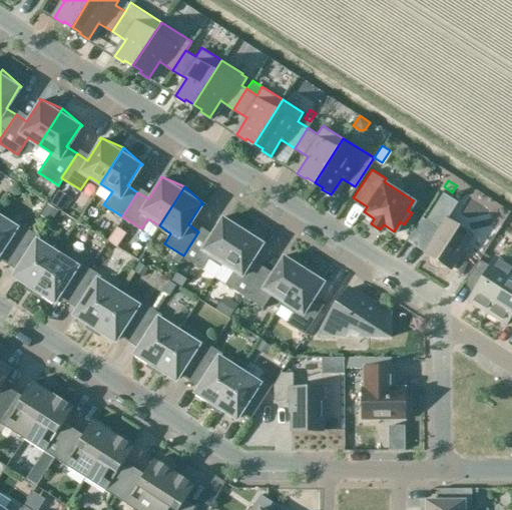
[(67,196),(57,189),(50,200),(60,207),(67,196)]
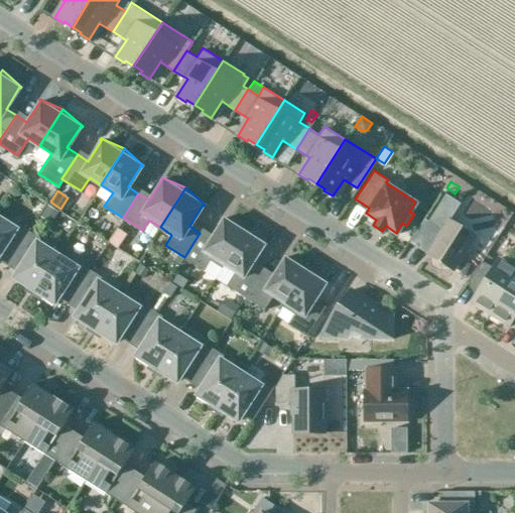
[(426,252),(454,269),(463,255),(467,248),(476,235),(449,219),(460,202),(445,191),(428,219),(441,228),(426,252)]
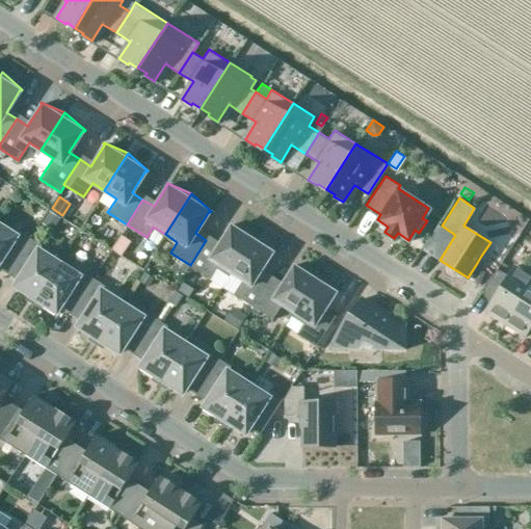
[(48,211),(42,221),(52,229),(59,217),(48,211)]
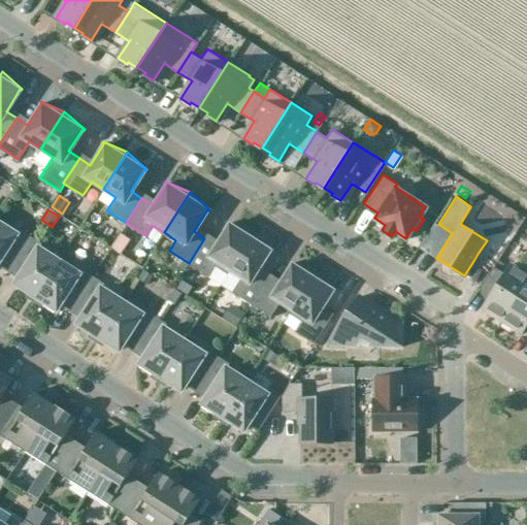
[(526,237),(526,221),(514,212),(505,225),(526,237)]
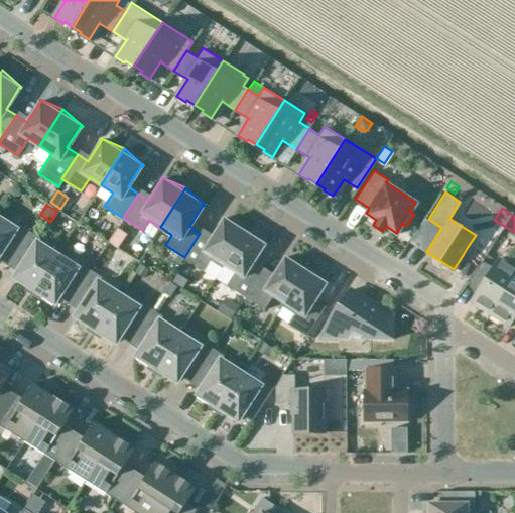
[(200,233),(184,257),(203,269),(210,259),(222,267),(224,263),(223,263),(246,227),(223,216),(223,217),(224,218),(210,239),(200,233)]
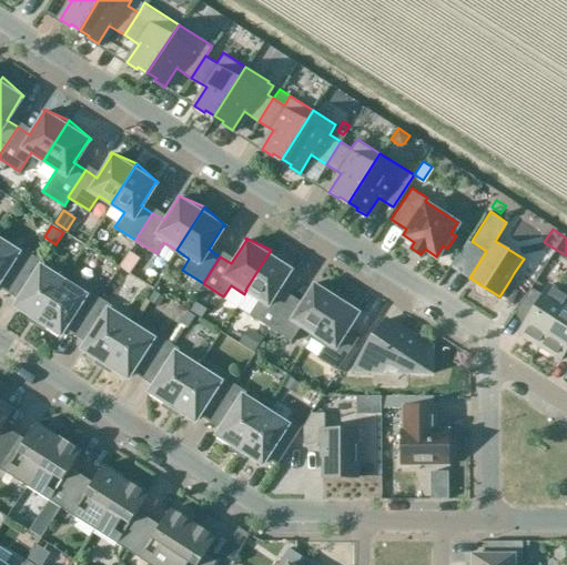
[(0,286),(7,291),(32,253),(19,244),(16,250),(0,240),(0,286)]
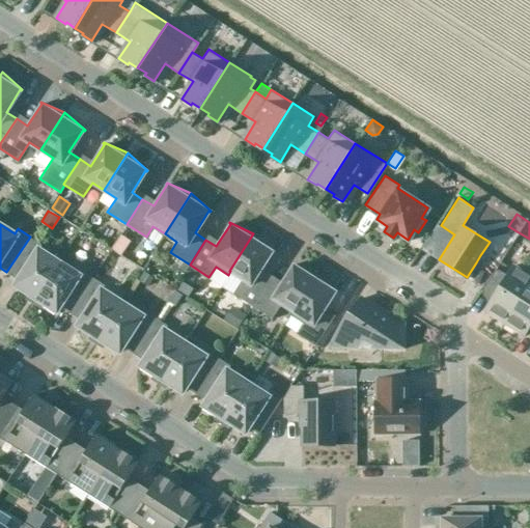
[(228,275),(221,285),(252,305),(269,279),(257,273),(272,251),(273,251),(274,250),(253,233),(229,271),(230,271),(228,275)]
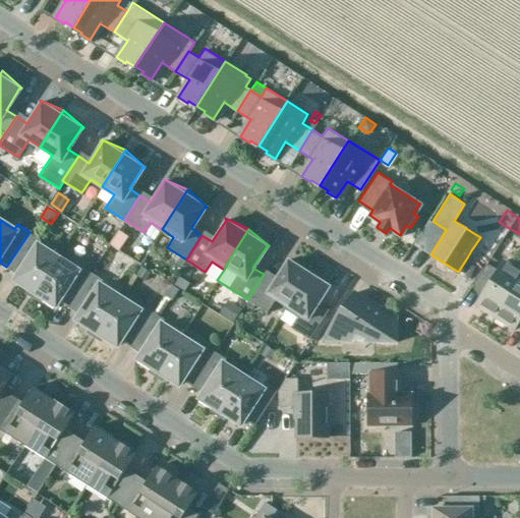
[(118,249),(127,236),(118,230),(110,243),(118,249)]
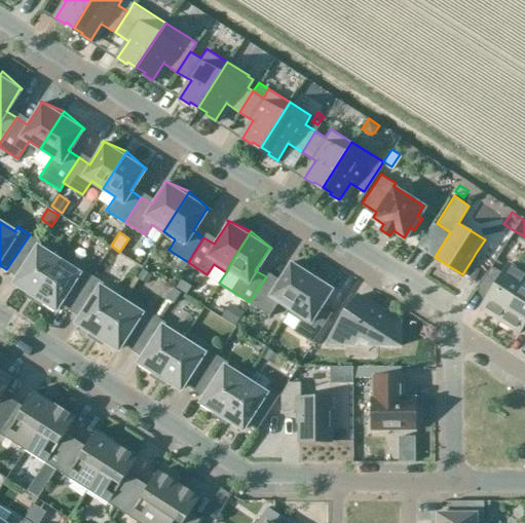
[(26,294),(32,298),(58,259),(37,247),(41,241),(30,234),(6,269),(17,275),(14,281),(29,290),(26,294)]
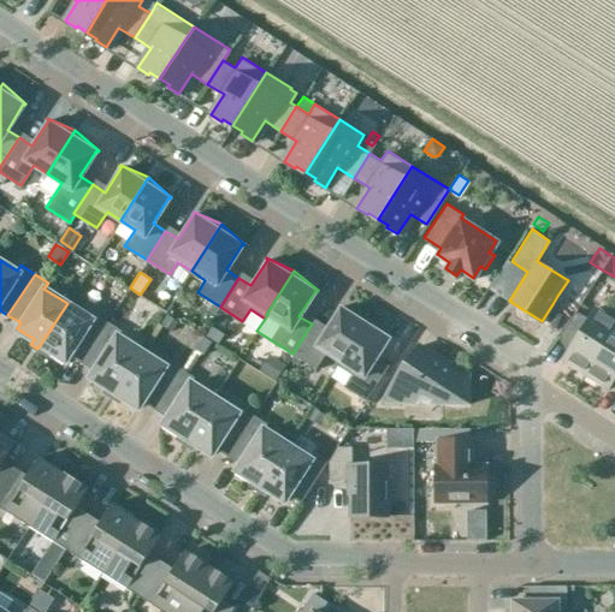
[(557,296),(553,304),(568,314),(573,306),(557,296)]
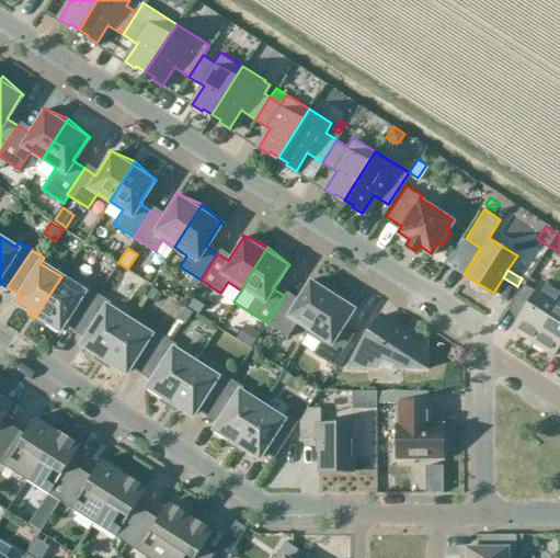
[(63,322),(73,330),(98,292),(86,284),(82,289),(61,276),(34,318),(42,322),(44,318),(59,328),(63,322)]
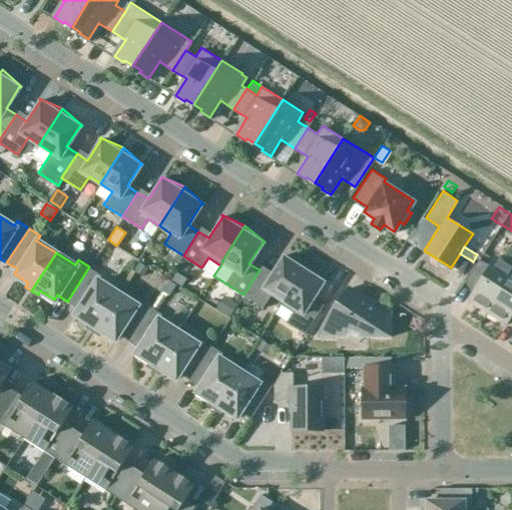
[(270,277),(260,270),(243,295),(263,307),(272,293),(283,300),(283,301),(306,264),(283,253),(282,255),(284,256),(270,277)]
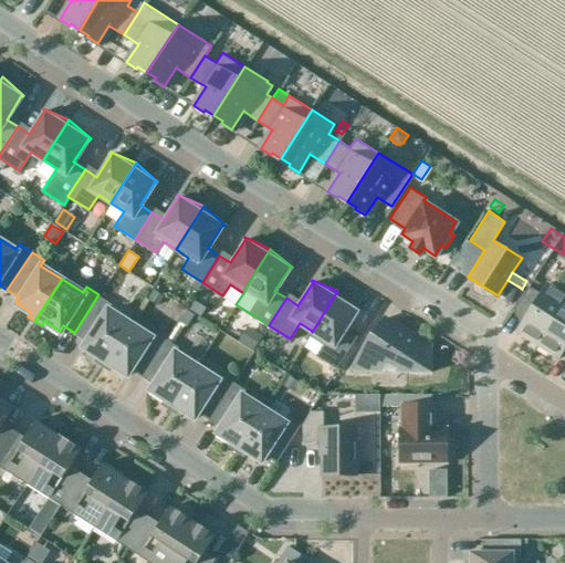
[(515,330),(536,343),(561,305),(562,306),(564,300),(564,292),(547,281),(540,292),(529,284),(512,310),(524,316),(515,330)]
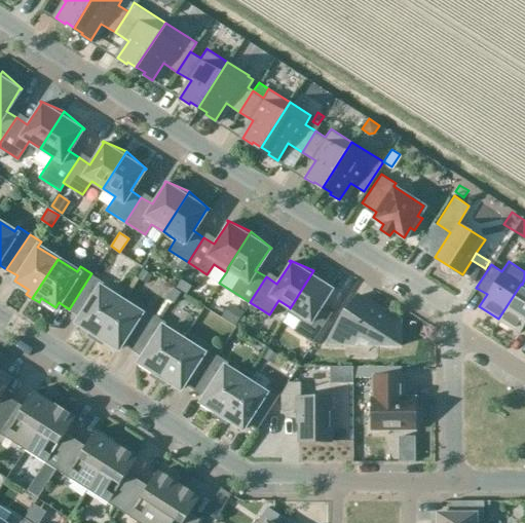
[(142,267),(136,275),(146,283),(151,273),(142,267)]
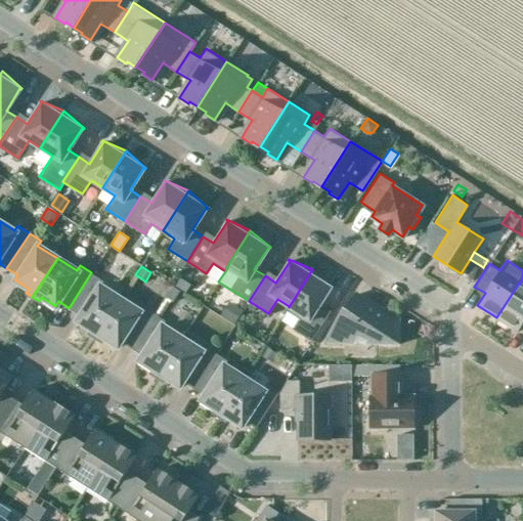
[(289,306),(286,310),(299,317),(292,328),(311,340),(311,339),(325,316),(327,315),(316,308),(330,287),(332,288),(332,287),(312,269),(289,307),(289,306)]
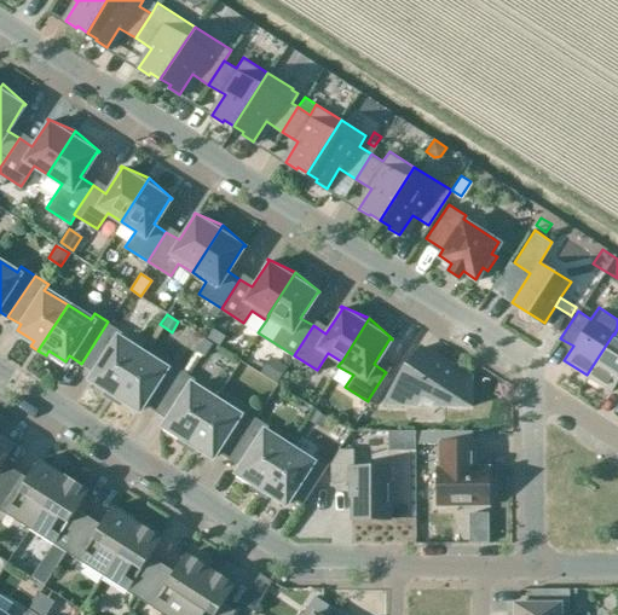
[(121,331),(108,321),(81,364),(93,371),(90,377),(108,388),(104,393),(111,398),(140,352),(117,337),(121,331)]
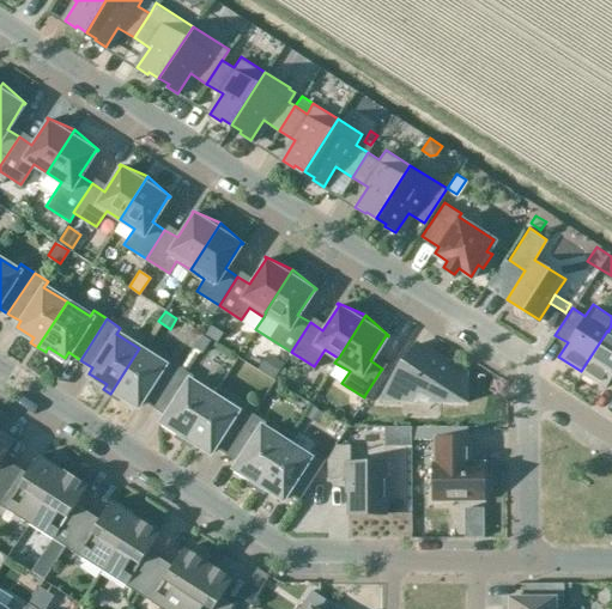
[(218,342),(224,334),(210,324),(204,334),(218,342)]
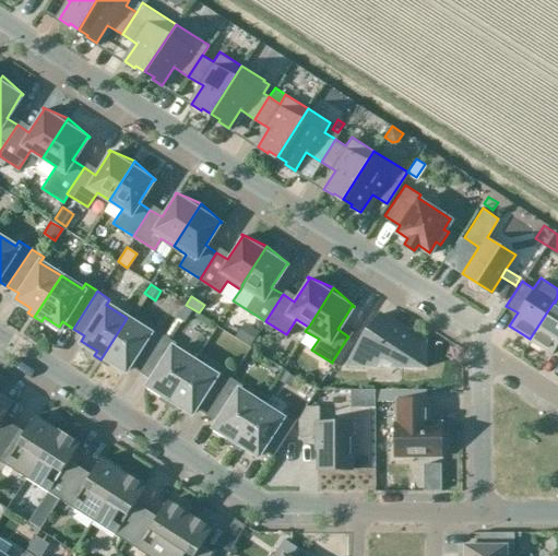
[(554,302),(530,339),(550,352),(557,340),(557,304),(555,303),(554,302)]
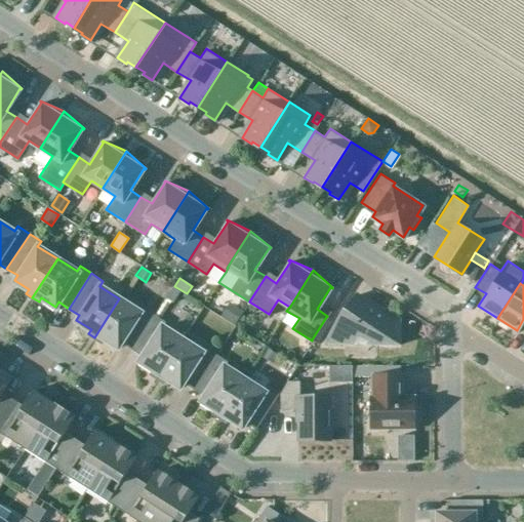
[(172,302),(178,291),(171,286),(165,296),(172,302)]
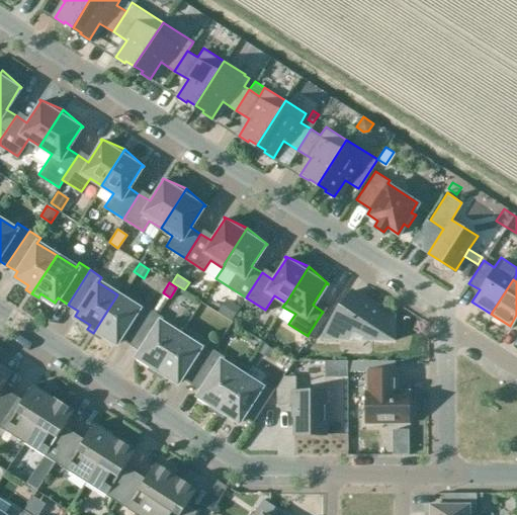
[(322,336),(392,339),(393,316),(351,289),(322,336)]
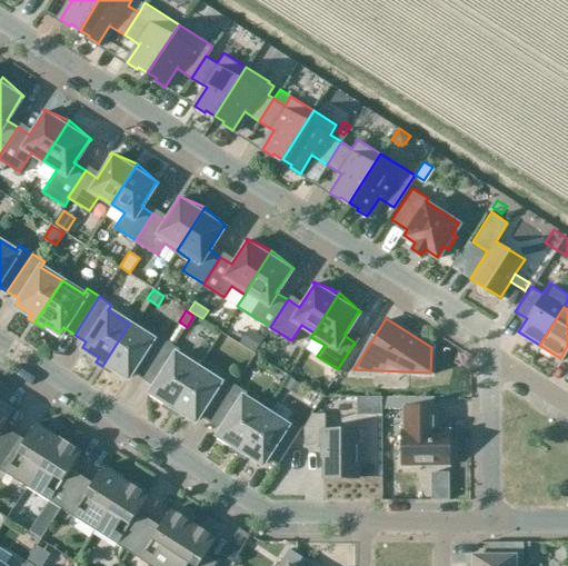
[(129,324),(102,366),(109,369),(112,366),(128,376),(131,370),(142,378),(167,339),(155,331),(150,337),(129,324)]
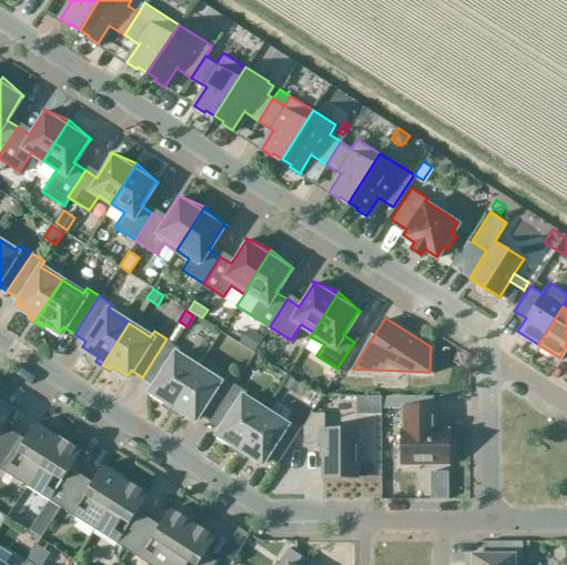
[(261,339),(245,329),(238,341),(253,351),(261,339)]
